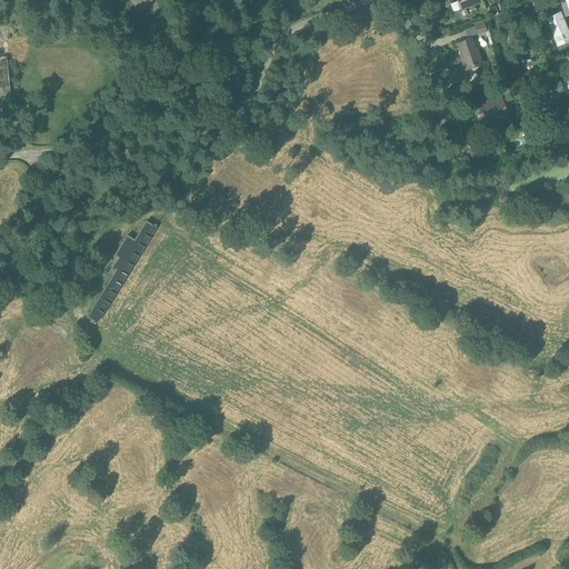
[(456,0),(460,11),(482,3),(481,0),(456,0)]
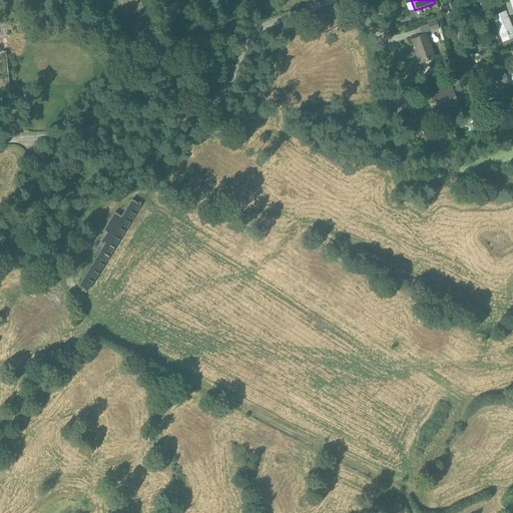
[(512,38),(512,29),(506,11),(492,16),(502,42),(512,38)]
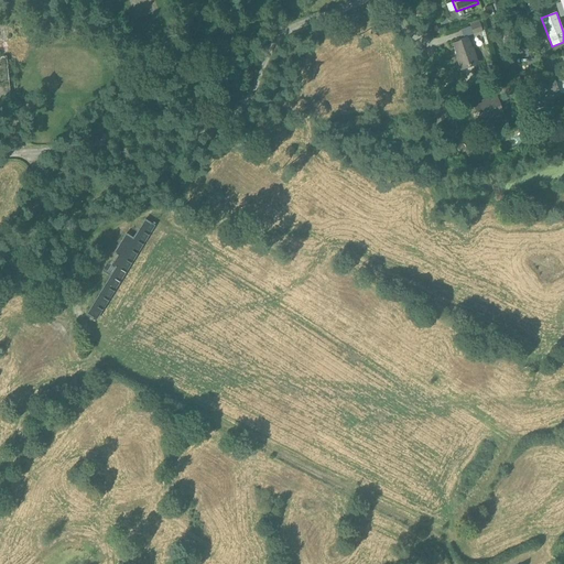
[(462,68),(476,63),(468,40),(454,45),(462,68)]
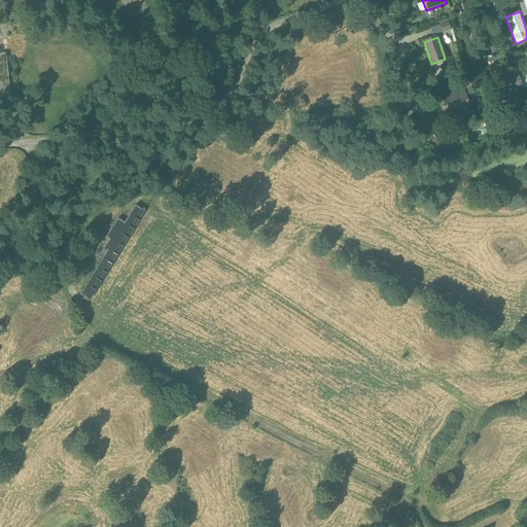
[(0,53),(8,51),(9,51),(8,39),(0,39),(0,53)]
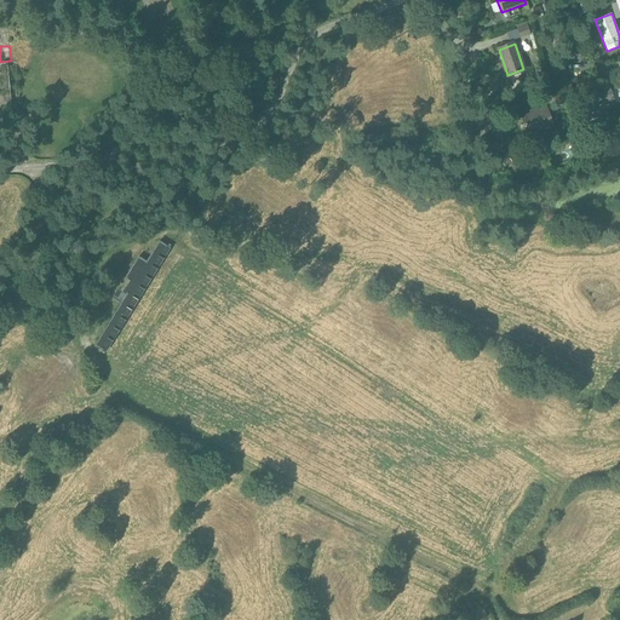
[(0,99),(13,99),(10,61),(0,62),(0,99)]
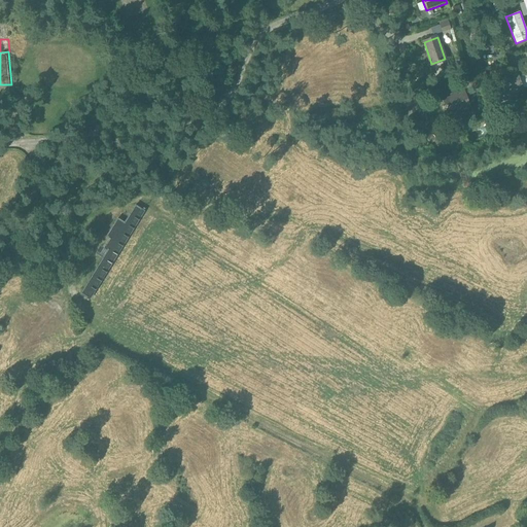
[(495,81),(500,98),(524,90),(518,73),(495,81)]
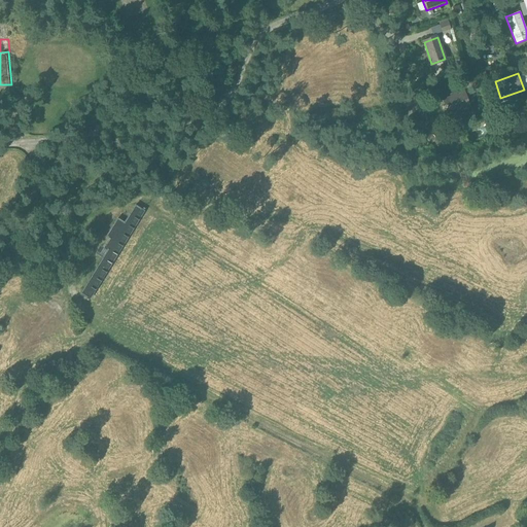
[(449,95),(450,97),(442,100),(448,115),(470,107),(464,90),(449,95)]
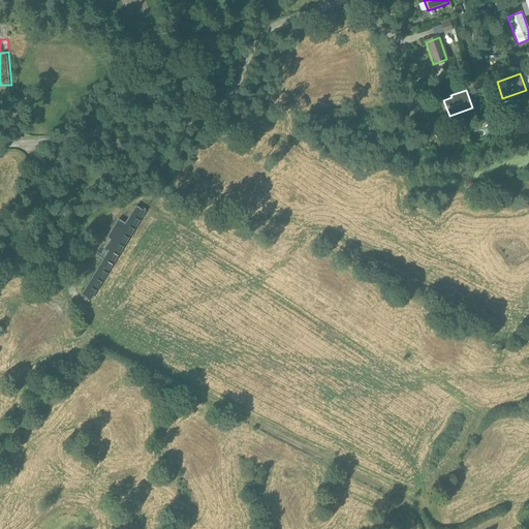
[(145,212),(135,207),(125,224),(118,220),(106,238),(114,243),(81,294),(90,301),(145,212)]
